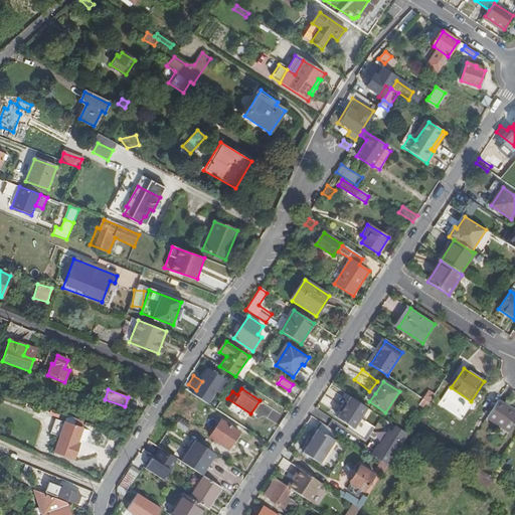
[(424,400),(428,403),(434,395),(430,392),(424,400)]
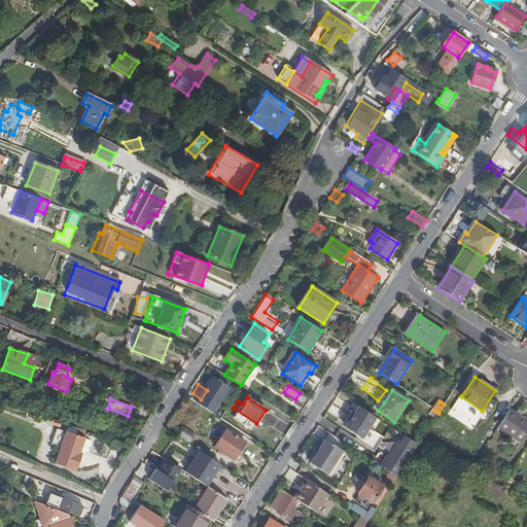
[(361,438),(375,416),(355,405),(343,428),(361,438)]
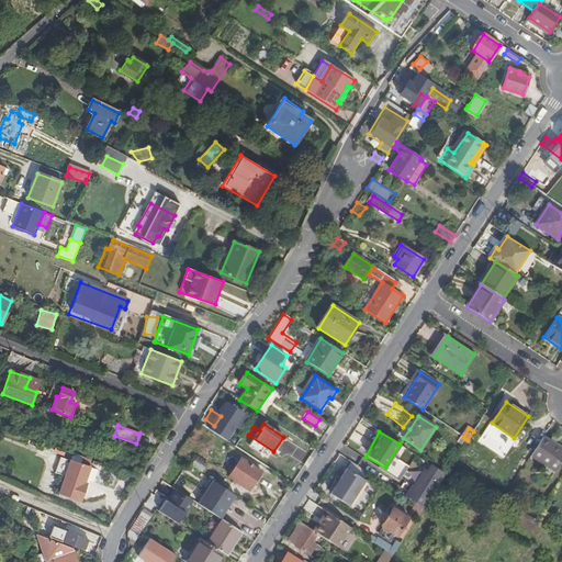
[(368,451),(372,441),(353,434),(349,444),(368,451)]
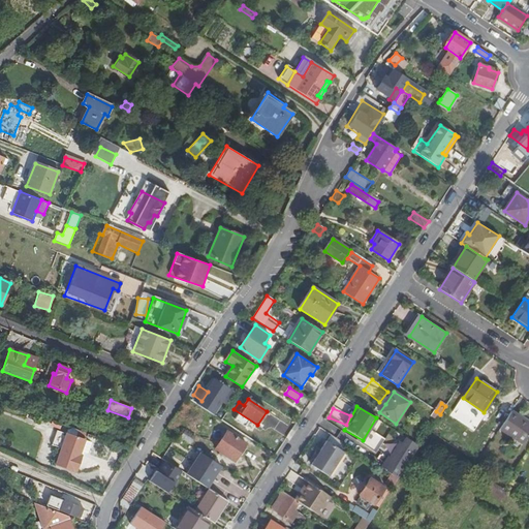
[(528,434),(528,423),(511,411),(500,429),(523,444),(528,434)]
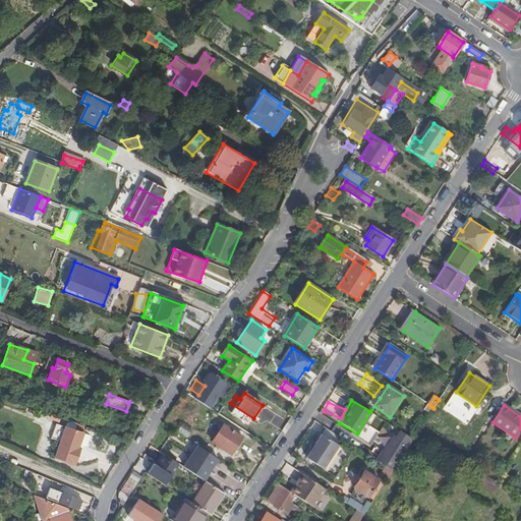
[(62,425),(80,431),(82,425),(61,418),(59,424),(62,425)]
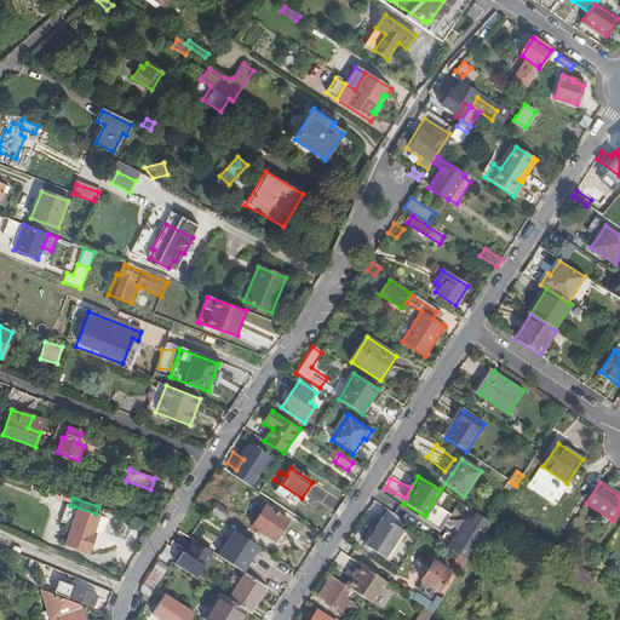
[(214,503),(210,511),(223,518),(228,511),(214,503)]
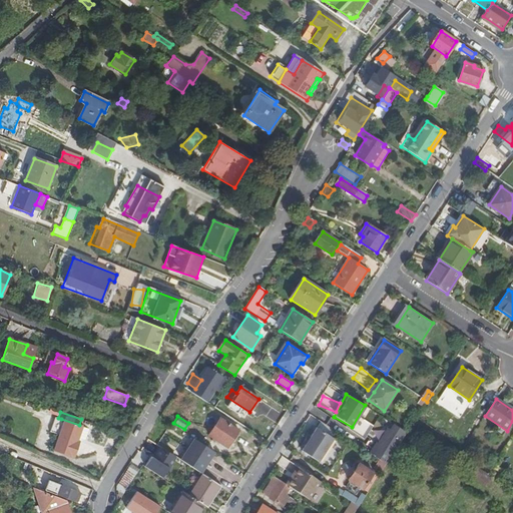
[(79,425),(61,419),(51,450),(71,457),(76,442),(74,441),(75,438),(79,426),(79,425)]
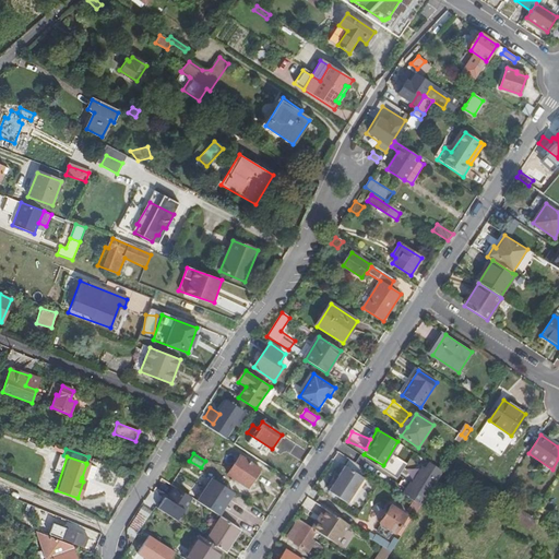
[(241,456),(229,474),(249,487),(260,468),(241,456)]
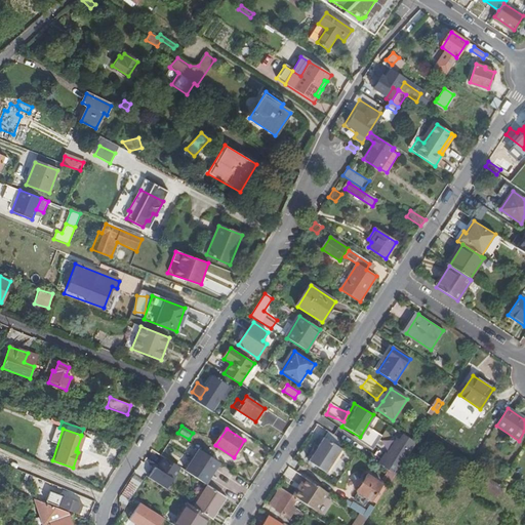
[(84,450),(87,438),(81,436),(77,448),(84,450)]
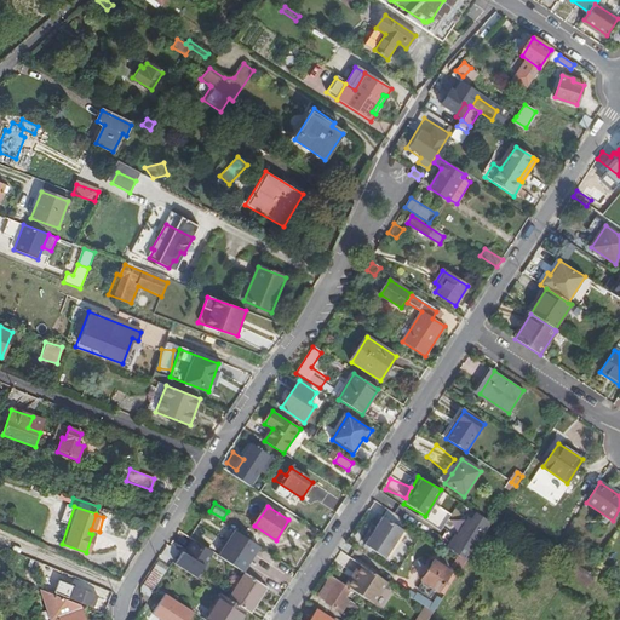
[(492,523),(478,515),(474,522),(469,518),(457,537),(468,544),(476,530),(484,535),(492,523)]
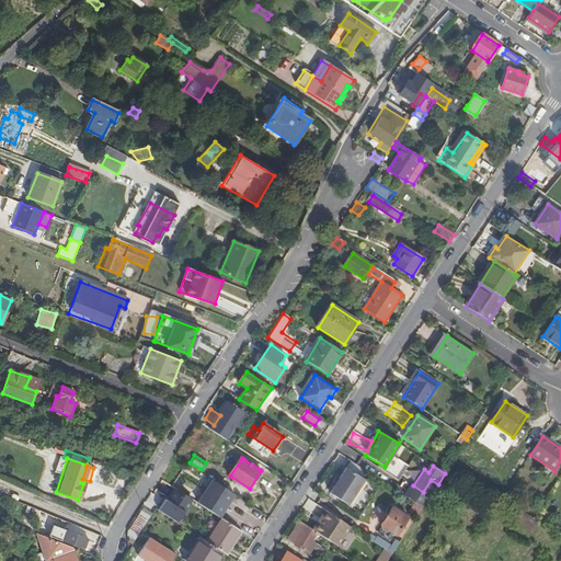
[(330,493),(348,505),(365,480),(347,468),(340,479),(336,477),(330,487),(333,489),(330,493)]
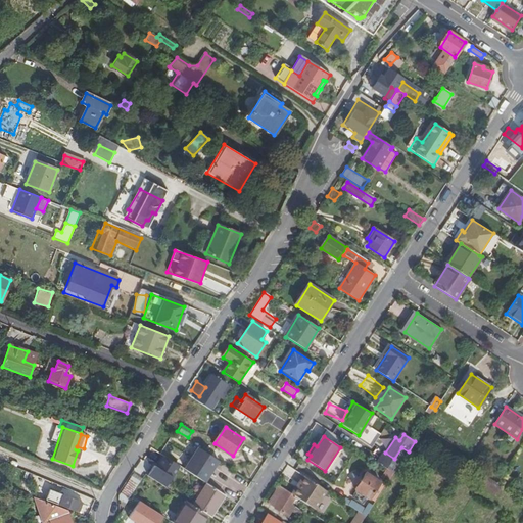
[(149,446),(142,459),(150,463),(157,452),(149,446)]
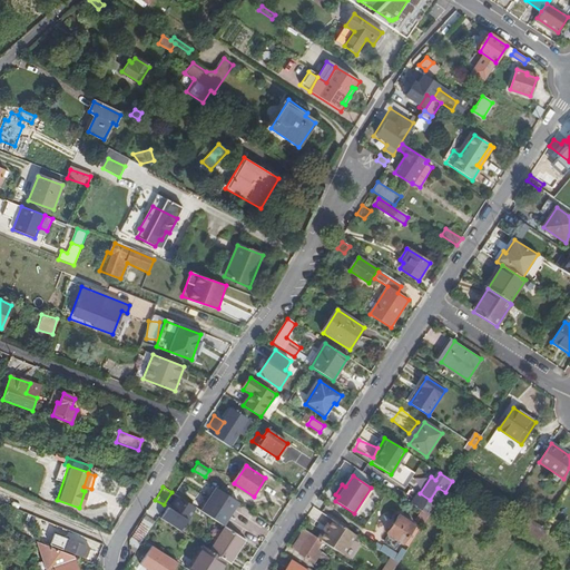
[(200,510),(224,524),(237,502),(214,488),(200,510)]
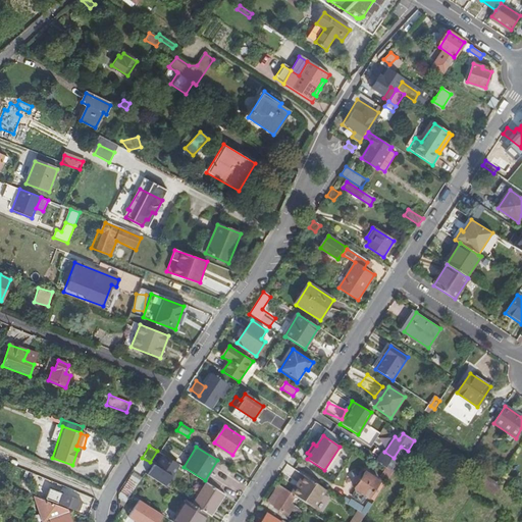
[(389,461),(385,467),(394,473),(398,466),(389,461)]
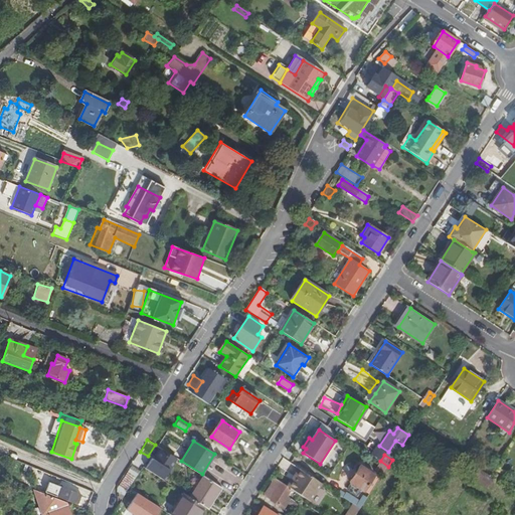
[(155,472),(154,474),(164,481),(176,463),(166,456),(159,466),(151,461),(147,466),(155,472)]
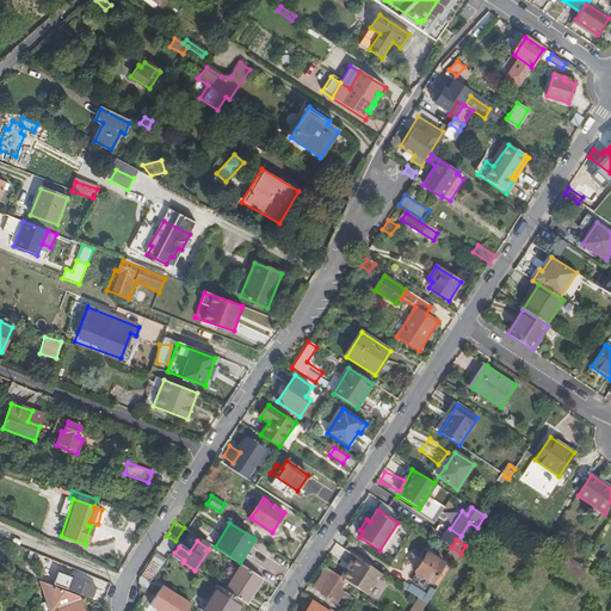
[(142,576),(152,582),(154,579),(168,557),(159,551),(142,576)]
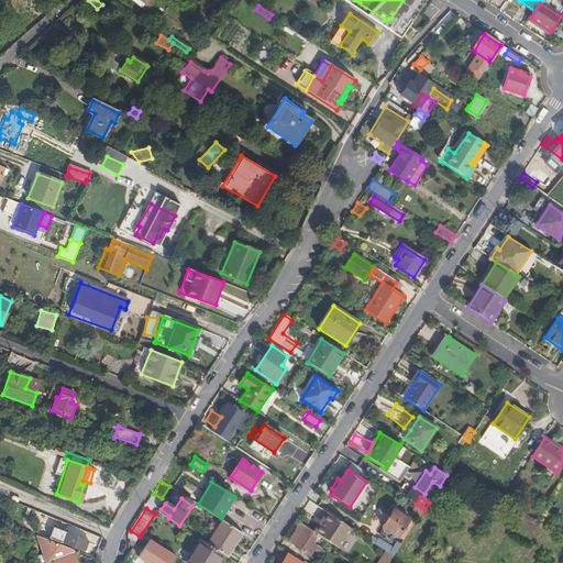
[(394,509),(383,527),(398,537),(409,519),(394,509)]
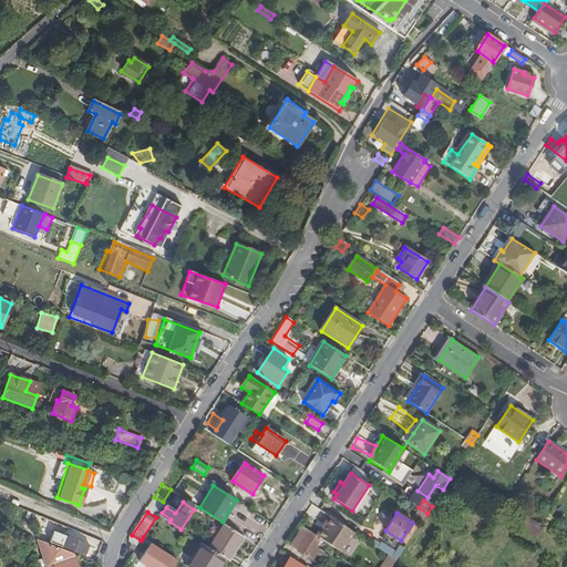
[(544,528),(526,516),(519,526),(537,537),(544,528)]
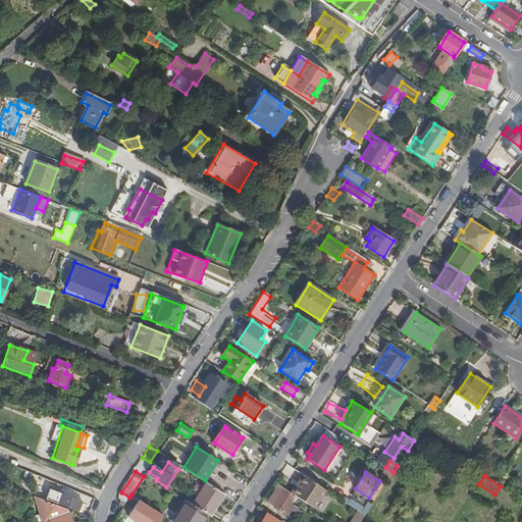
[(292,493),(294,494),(306,477),(304,476),(292,493)]
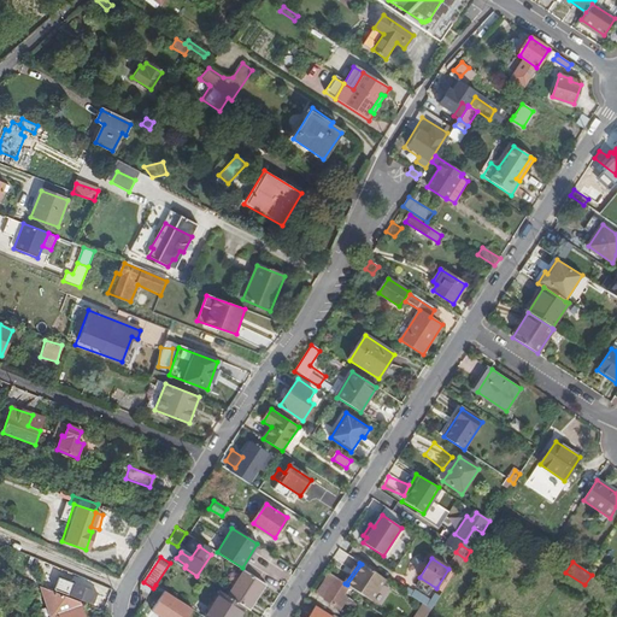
[(350,587),(371,600),(386,580),(362,564),(347,585),(350,587)]
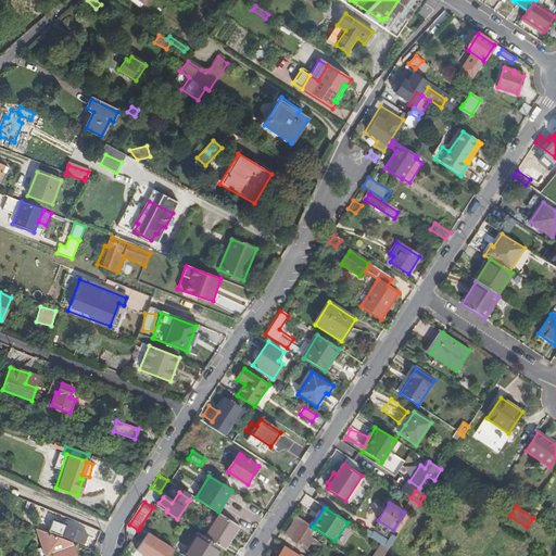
[(224,550),(239,526),(220,514),(205,538),(222,548),(224,550)]
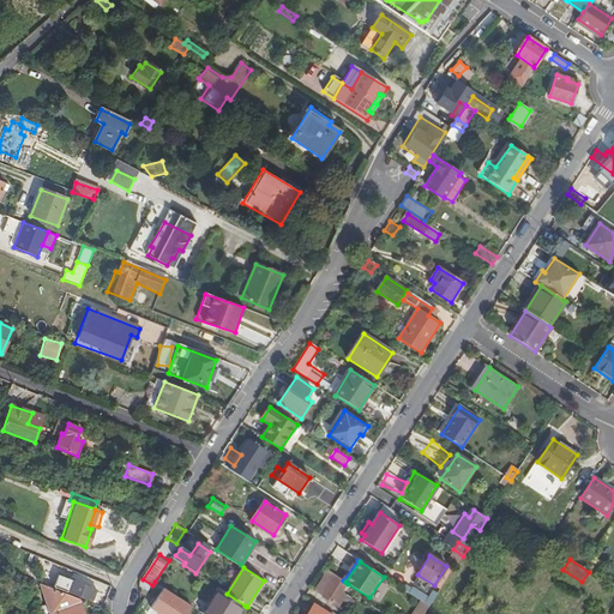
[(343,581),(336,576),(336,577),(327,572),(315,590),(338,606),(342,600),(351,607),(356,601),(342,593),(348,584),(345,582),(343,581)]
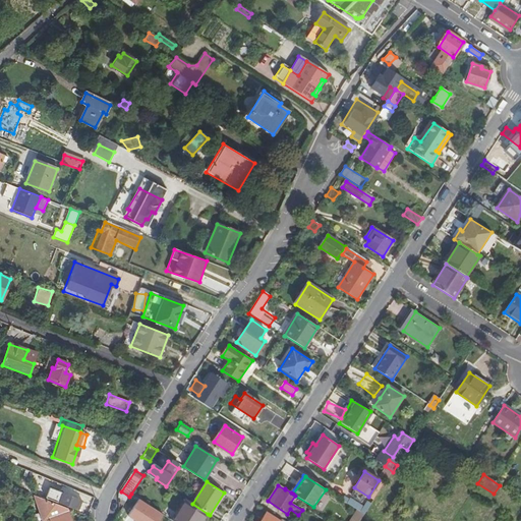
[(61,491),(57,502),(77,511),(81,501),(61,491)]
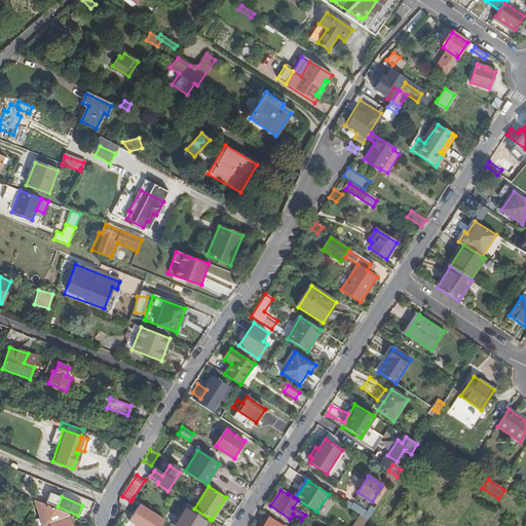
[(349,501),(346,505),(368,520),(375,509),(371,506),(367,512),(355,504),(354,505),(349,501)]
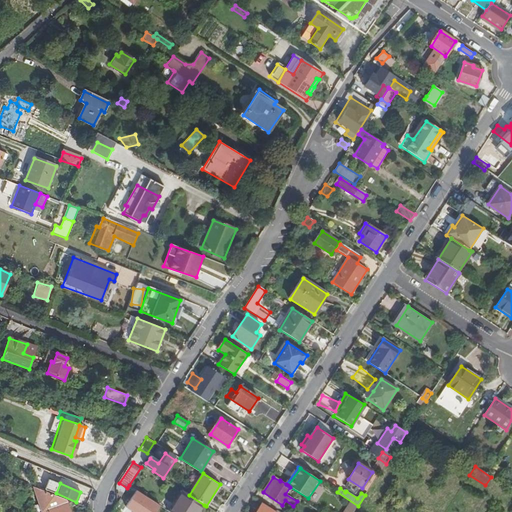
[(69,511),(65,500),(35,489),(43,511),(48,510),(48,511),(69,511)]
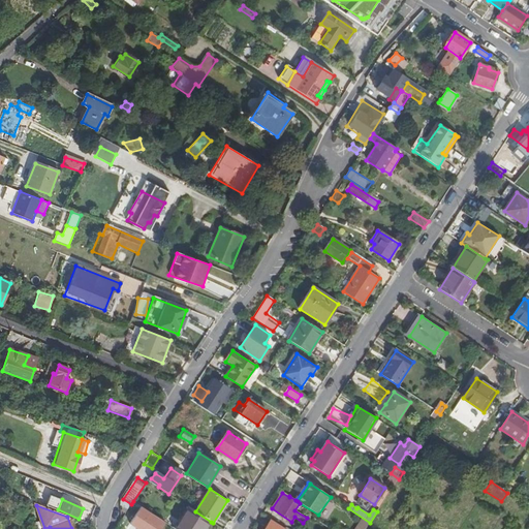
[(205,528),(211,522),(195,511),(189,507),(175,528),(176,528),(205,528)]
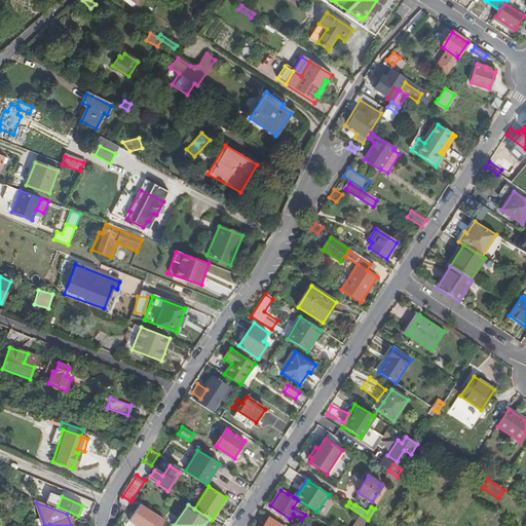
[(286,525),(270,516),(263,525),(286,525)]
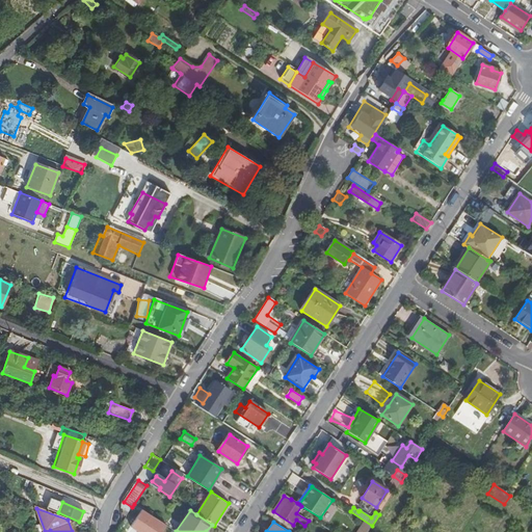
[(366,531),(369,528),(362,523),(354,531),(366,531)]
